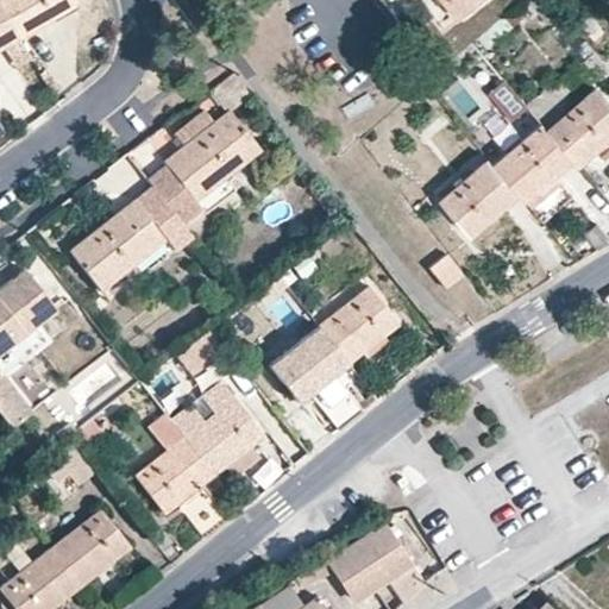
[(70,0),(0,0),(0,6),(18,37),(74,5),(70,0)]
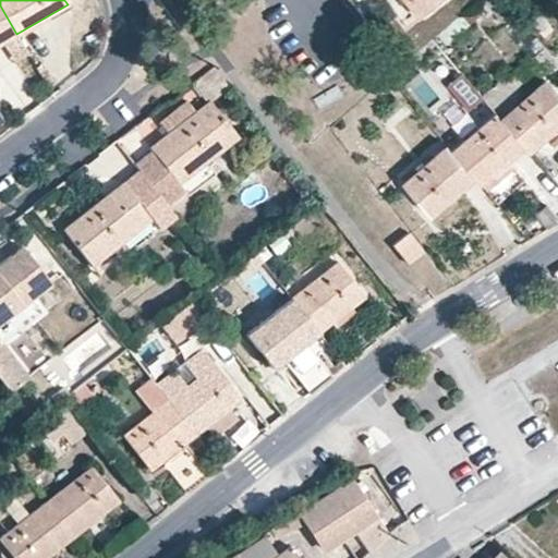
[(410,0),(417,9),(428,0),(410,0)]
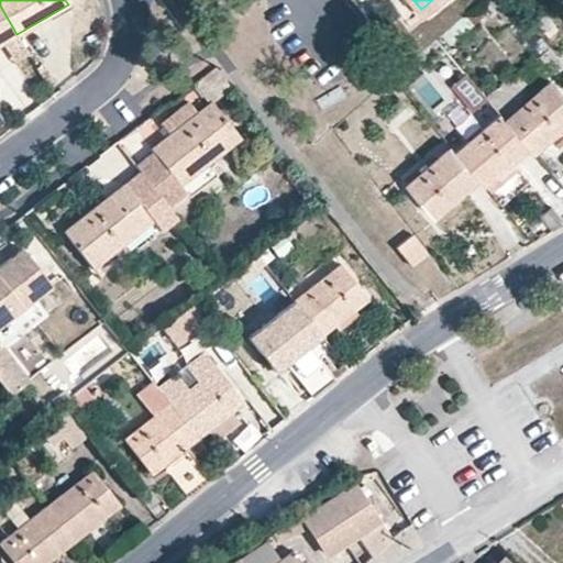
[(0,44),(2,43),(15,35),(17,34),(0,6),(0,44)]
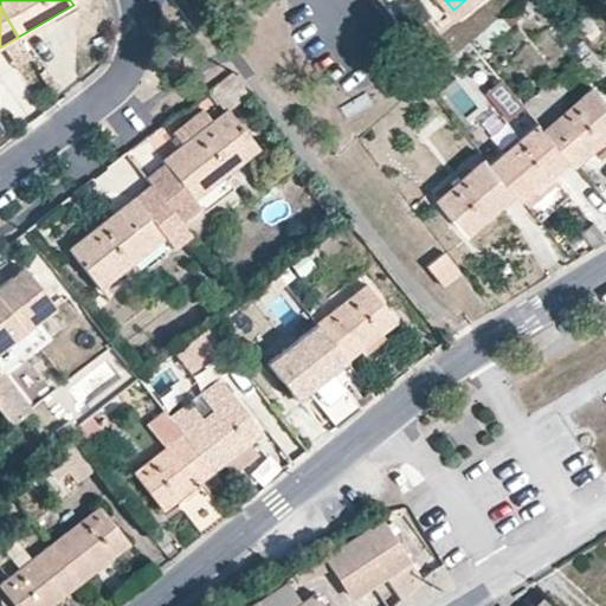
[(510,27),(500,15),(475,38),(485,50),(510,27)]
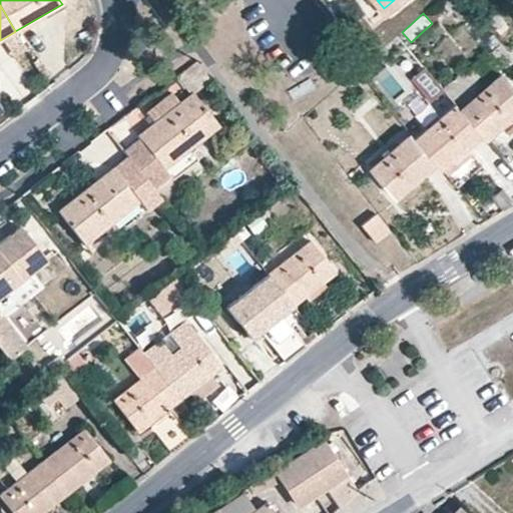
[(21,43),(14,32),(2,39),(9,50),(21,43)]
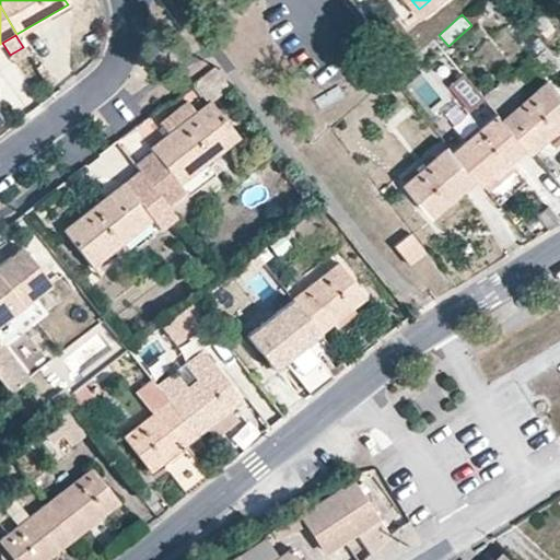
[(440,45),(434,38),(423,47),(430,54),(440,45)]
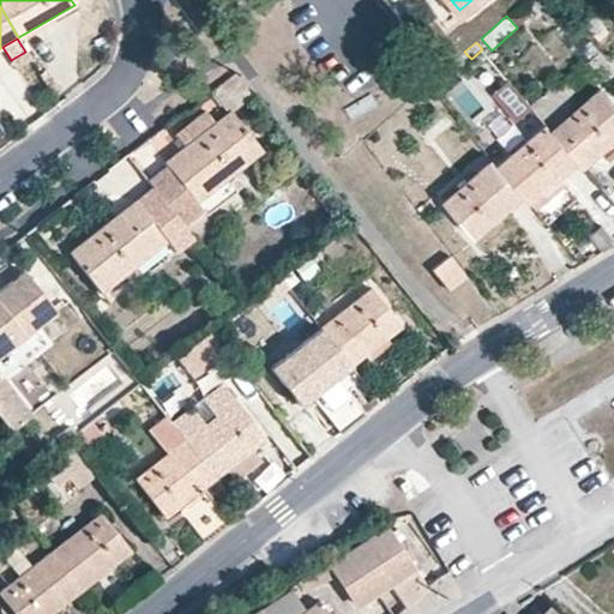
[(245,85),(234,72),(211,89),(221,103),(245,85)]
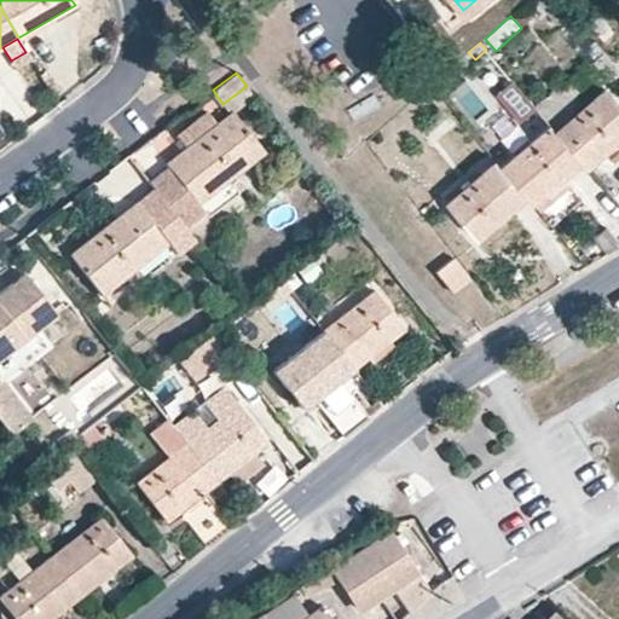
[(583,161),(589,168),(618,140),(618,105),(603,87),(593,97),(585,90),(583,92),(570,76),(536,106),(537,109),(550,123),(583,161)]
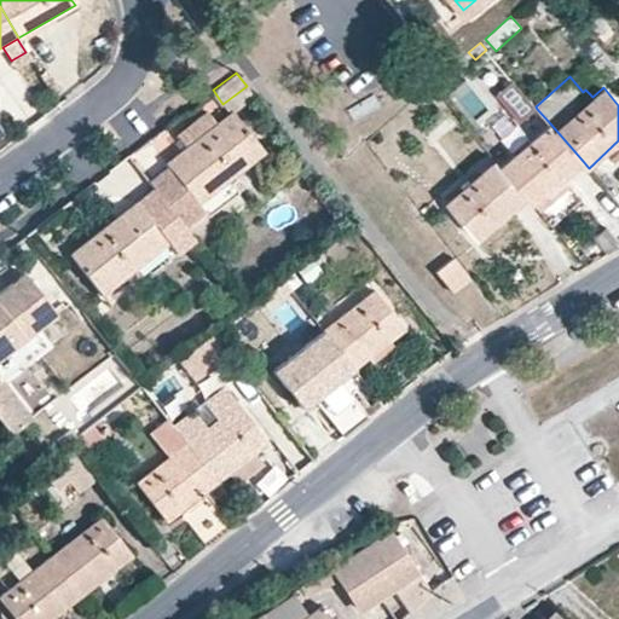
[(536,106),(513,80),(495,96),(519,123),(537,109),(536,106)]
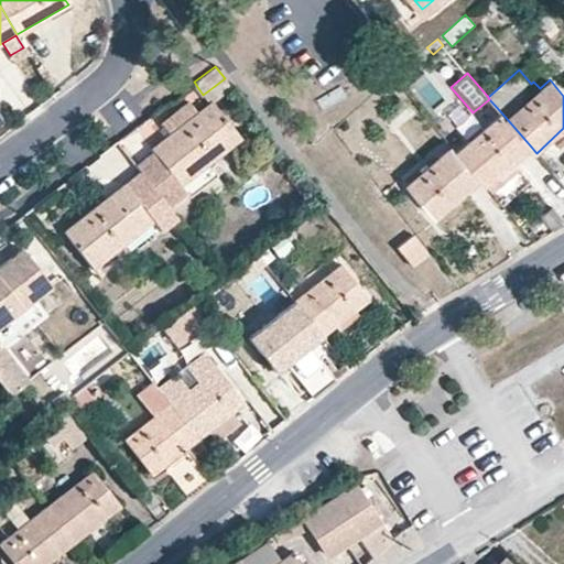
[(197,114),(187,101),(160,122),(169,134),(197,114)]
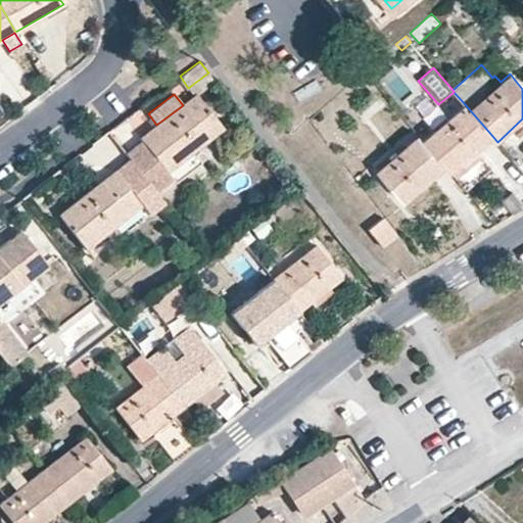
[(153,190),(171,176),(167,171),(192,151),(222,129),(195,95),(183,105),(156,125),(141,137),(143,140),(125,153),(153,190)]
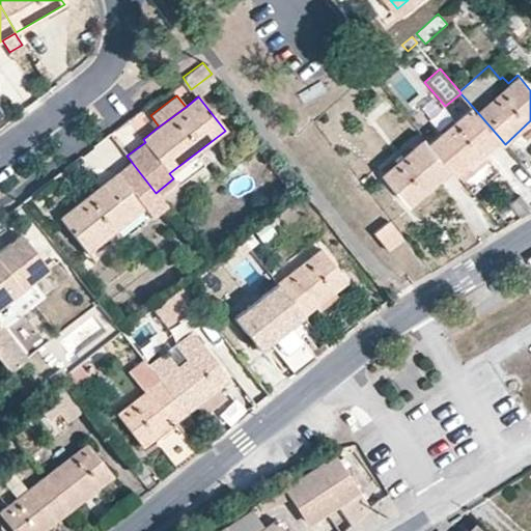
[(429,142),(452,168),(457,174),(500,138),(472,106),(429,142)]
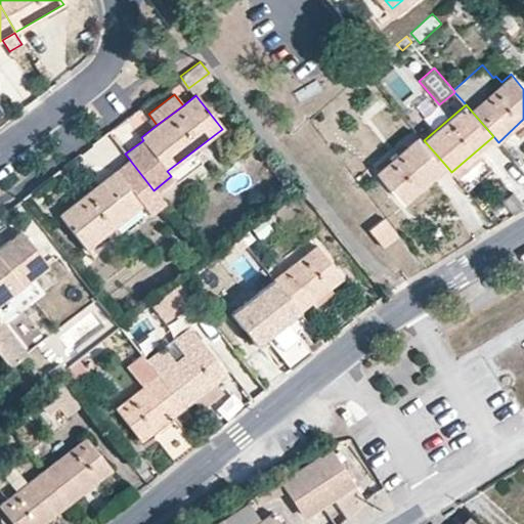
[(424,140),(420,135),(378,171),(405,203),(446,166),(424,140)]
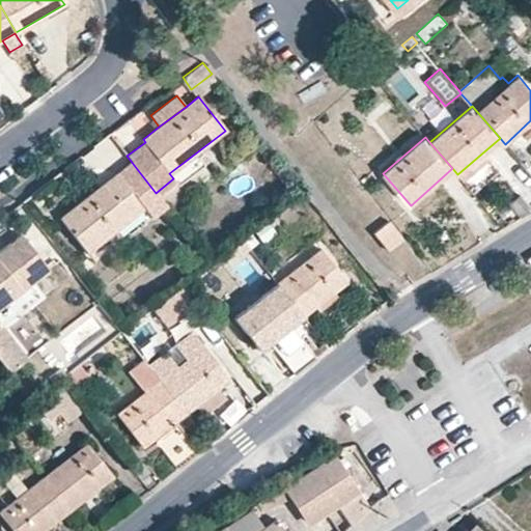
[(203,164),(195,154),(169,173),(173,178),(178,186),(203,164)]
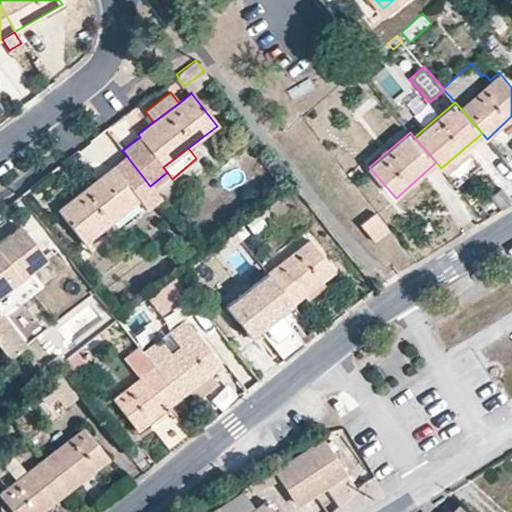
[(112,167),(57,210),(83,243),(106,225),(137,200),(112,167)]
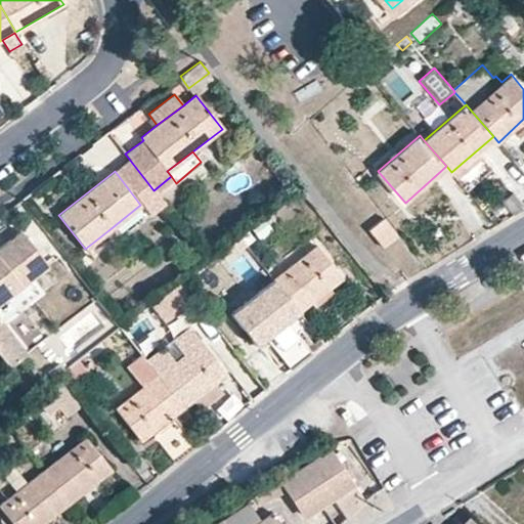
[(296,198),(302,192),(297,186),(291,191),(296,198)]
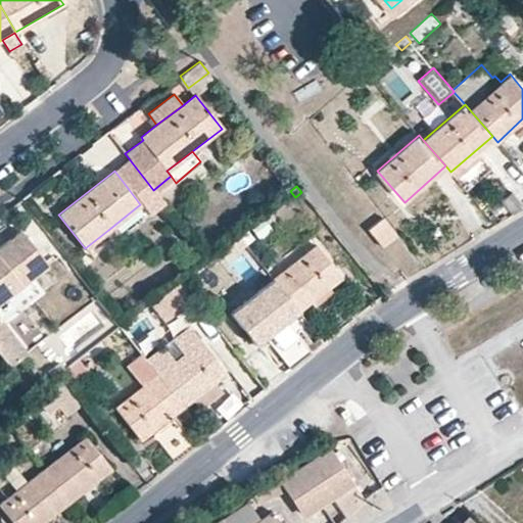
[(140,204),(108,230),(116,240),(148,215),(140,204)]
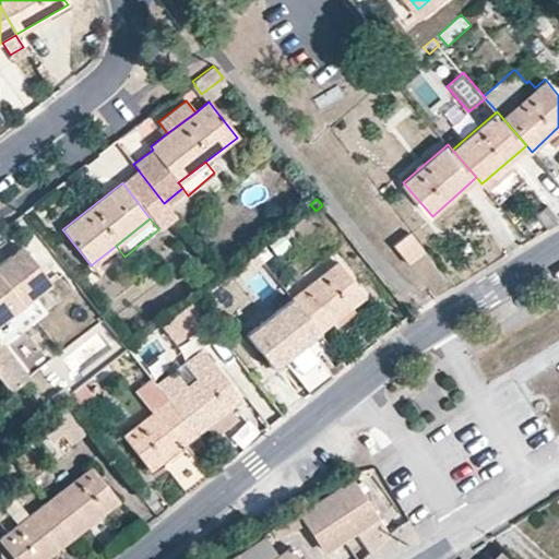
[(290,226),(287,223),(280,228),(283,233),(290,226)]
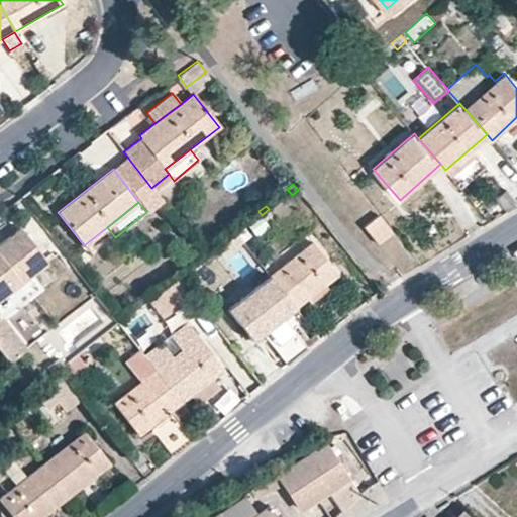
[(393,232),(378,214),(363,226),(377,244),(393,232)]
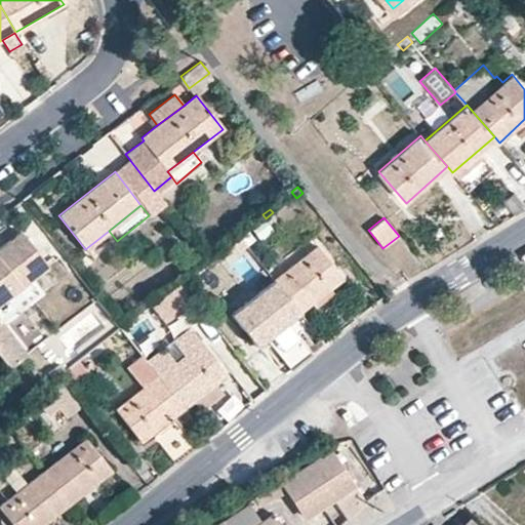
[(43,228),(47,234),(57,227),(52,219),(43,228)]
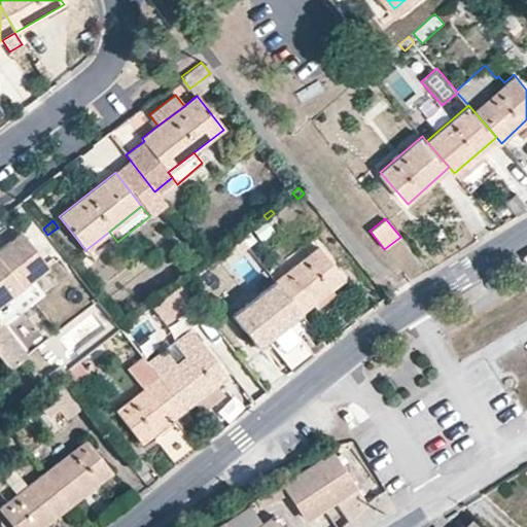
[(261,229),(255,221),(239,235),(249,246),(256,241),(253,236),(261,229)]
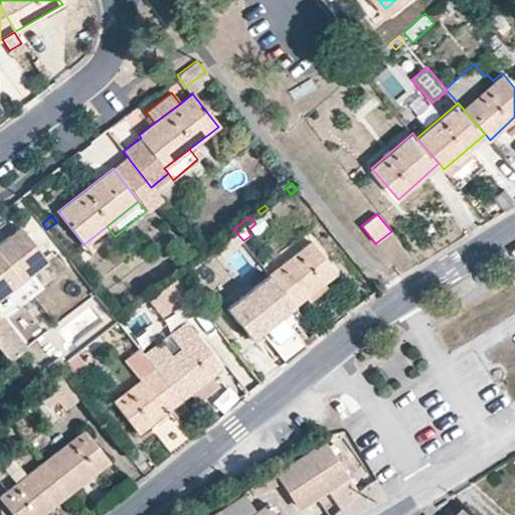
[(0,297),(3,295),(28,275),(45,261),(19,227),(0,242),(0,297)]
